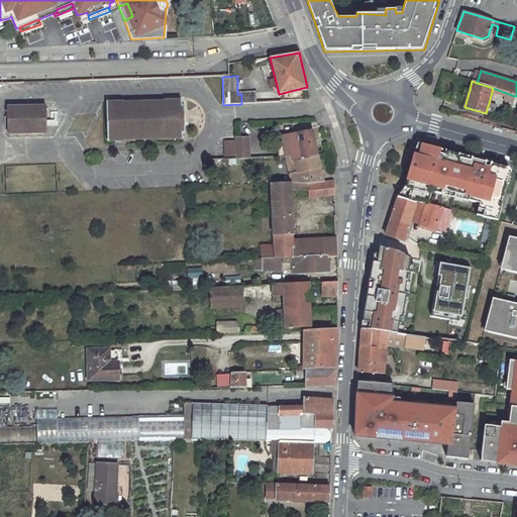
[(307,87),(279,94),(281,101),(309,100),(307,87)]
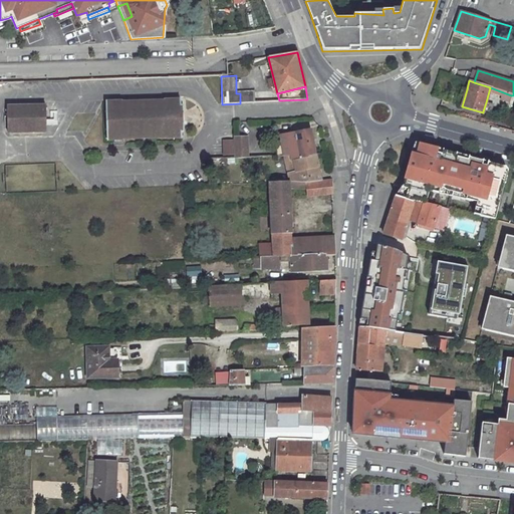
[(254,92),(240,93),(240,103),(255,102),(254,92)]
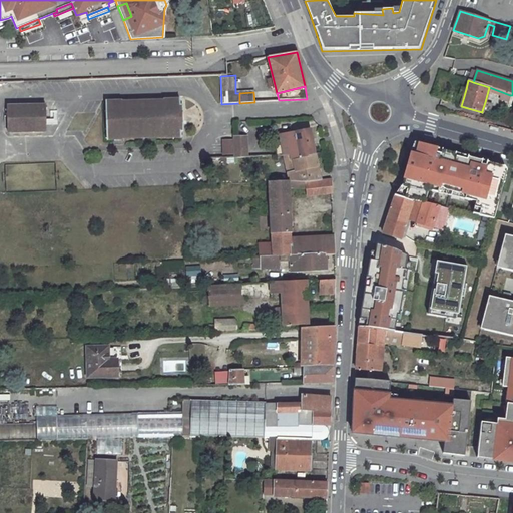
[(121,101),(106,102),(107,139),(122,139),(123,137),(165,136),(164,138),(181,137),(180,124),(177,122),(177,116),(180,113),(180,100),(164,100),(164,102),(121,103),(121,101)]
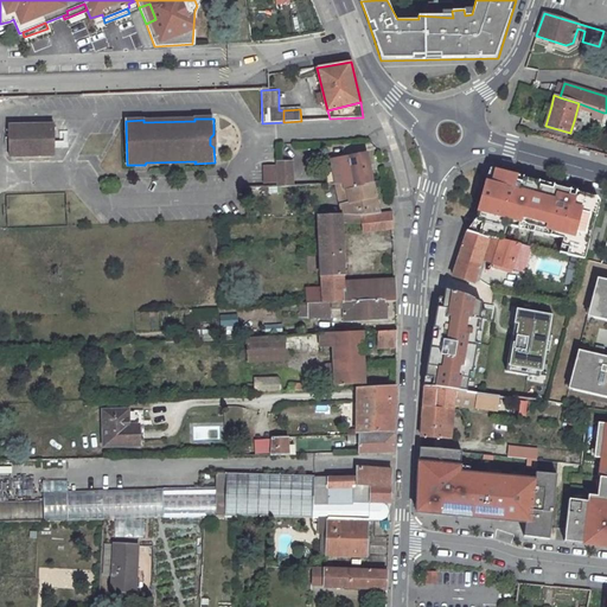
[(574,121),(570,132),(579,134),(581,123),(574,121)]
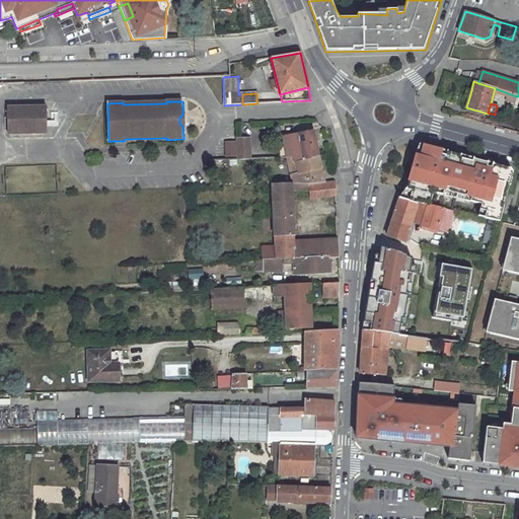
[(47,106),(7,107),(8,134),(47,133),(47,106)]
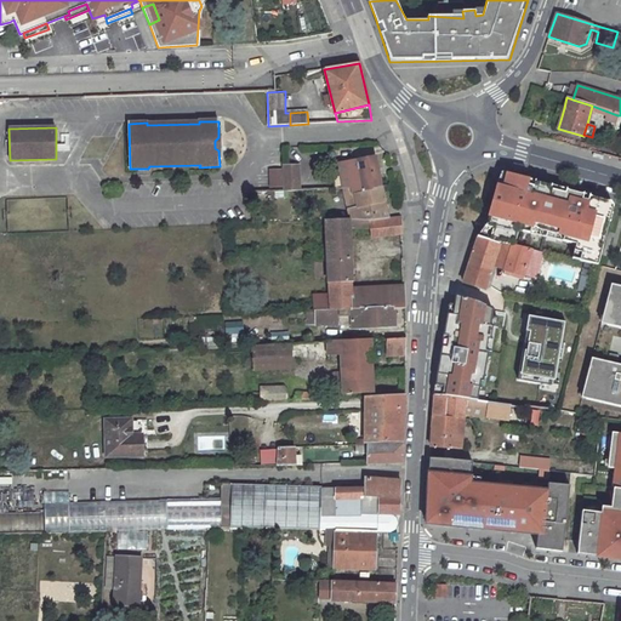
[(366,193),(366,191),(381,187),(376,158),(340,165),(343,188),(352,188),(353,194),(366,193)]
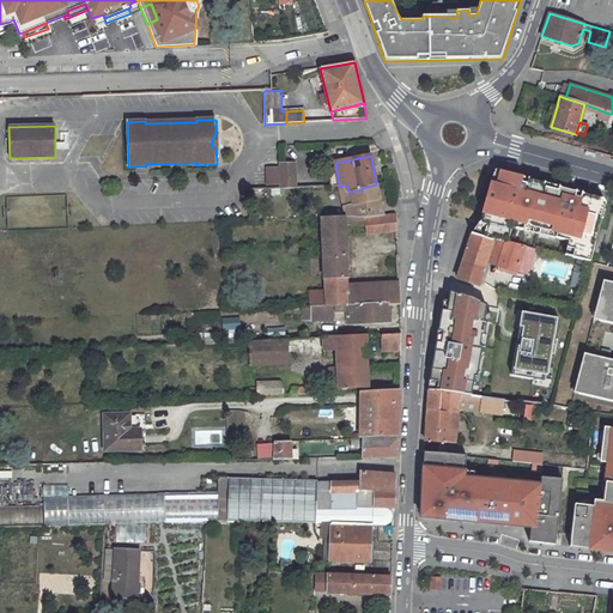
[(295,164),(281,164),(283,188),(296,187),(295,164)]
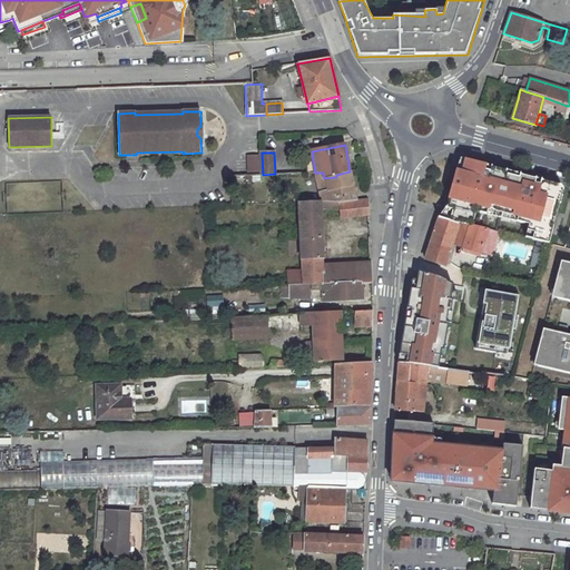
[(462,158),(457,170),(462,172),(465,159),(462,158)]
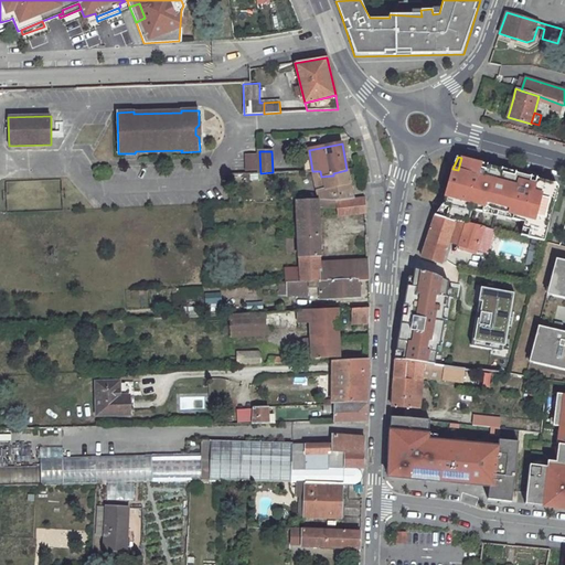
[(452,169),(443,206),(448,209),(445,220),(454,223),(454,221),(467,225),(468,224),(467,224),(470,210),(471,205),(480,208),(479,212),(496,216),(497,212),(507,214),(505,219),(523,223),(521,228),(528,231),(526,237),(536,240),(543,242),(557,189),(544,185),(545,181),(461,158),(458,170),(452,169)]
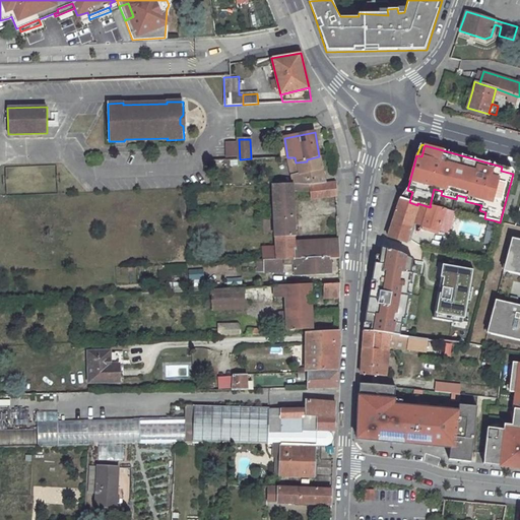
[(287,157),(271,157),(271,166),(289,167),(289,168),(290,168),(291,176),(293,177),(294,184),(309,184),(326,183),(319,156),(307,159),(307,161),(296,163),(295,157),(287,157)]
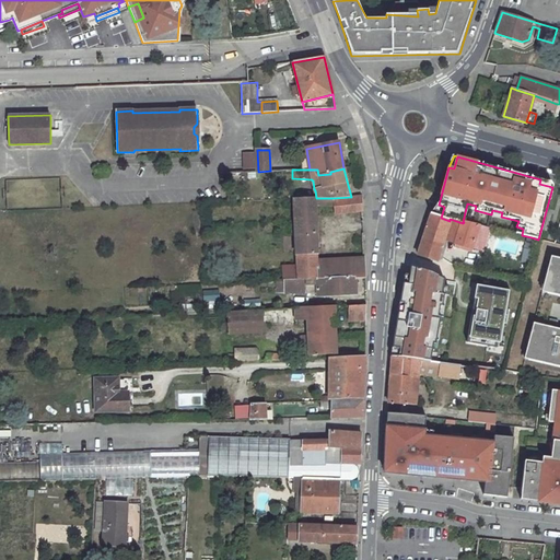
[(292,170),(276,171),(276,178),(292,178),(292,170)]
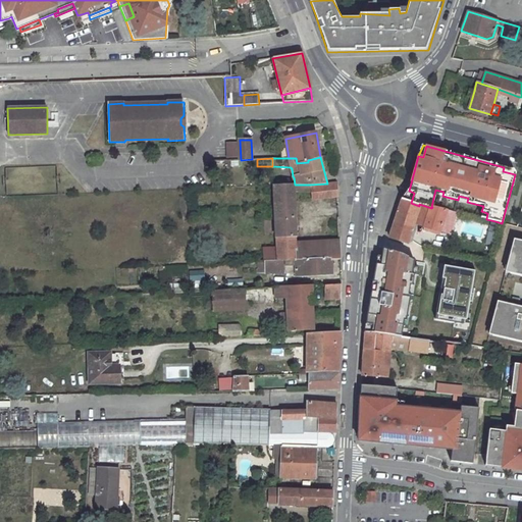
[(216,162),(218,170),(231,167),(229,159),(216,162)]
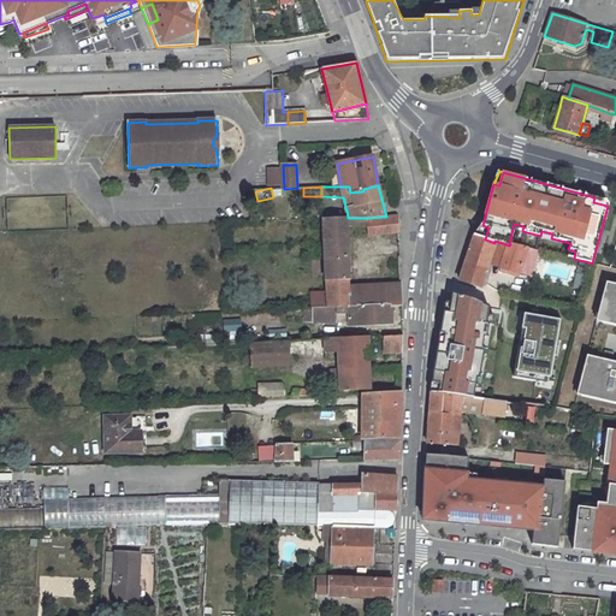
[(386,217),(366,218),(367,227),(368,237),(400,232),(398,215),(386,217)]
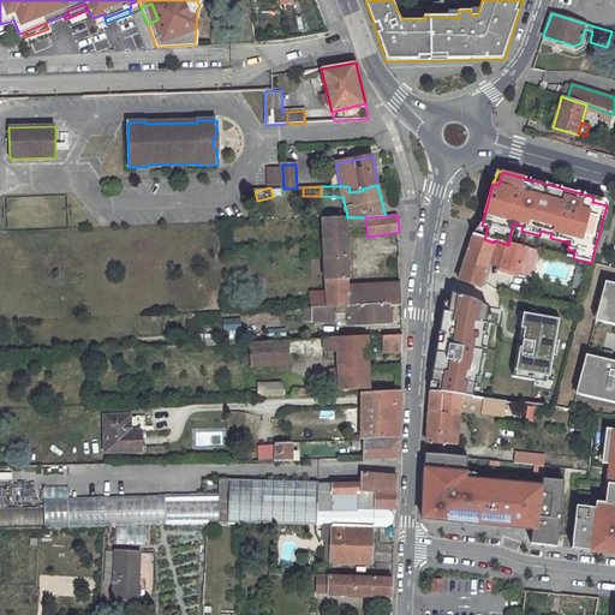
[(322,219),(326,281),(348,280),(346,225),(366,227),(365,218),(347,218),(322,219)]
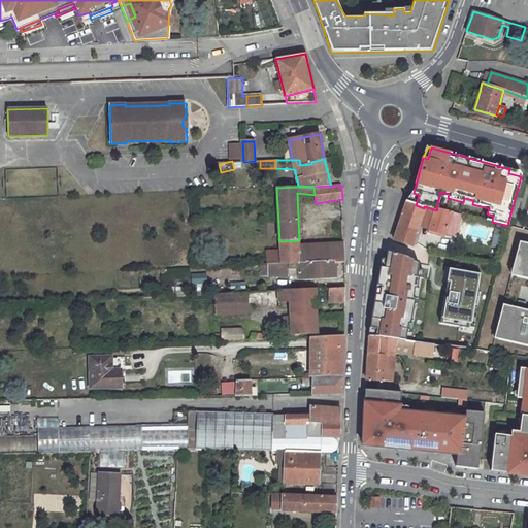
[(419,195),(414,193),(406,202),(416,205),(419,195)]
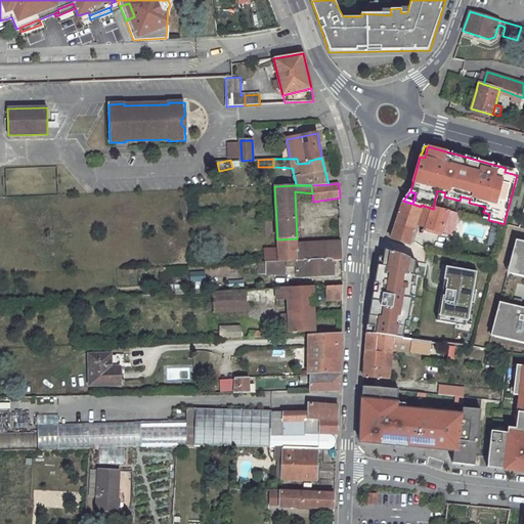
[(391,237),(409,244),(413,243),(419,227),(415,226),(416,224),(419,225),(426,227),(425,231),(440,235),(441,231),(447,211),(434,208),(433,209),(421,205),(421,207),(412,204),(403,201),(391,237)]
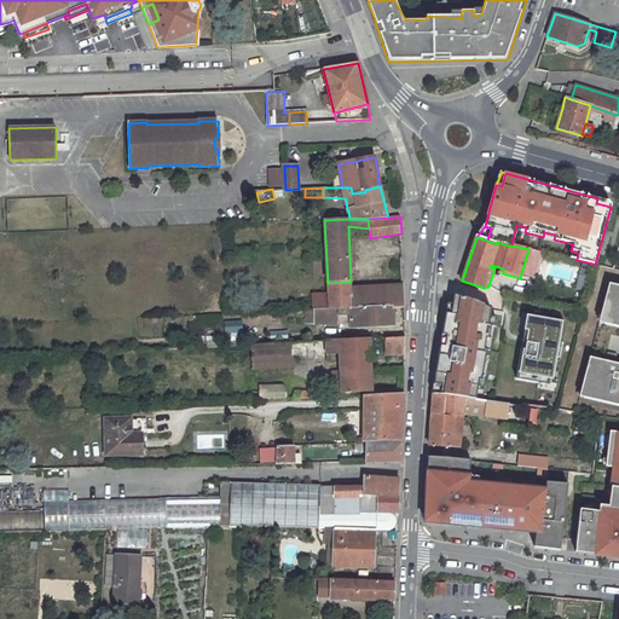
[(528,249),(521,273),(531,277),(536,258),(538,252),(528,249)]
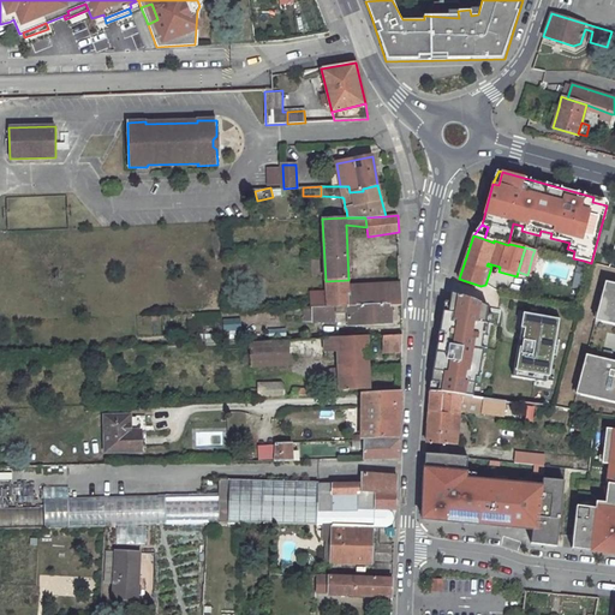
[(348,280),(326,281),(326,290),(345,290),(348,294),(348,297),(362,296),(363,306),(388,306),(387,284),(348,286),(348,280)]
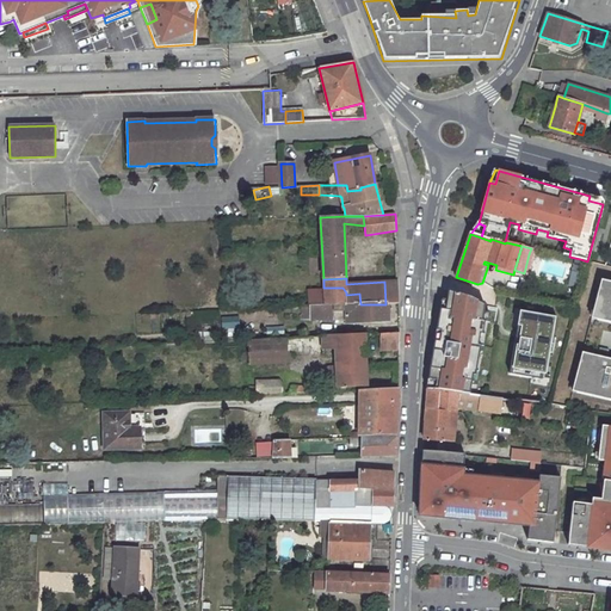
[(399,282),(384,282),(386,304),(387,304),(400,303),(399,282)]
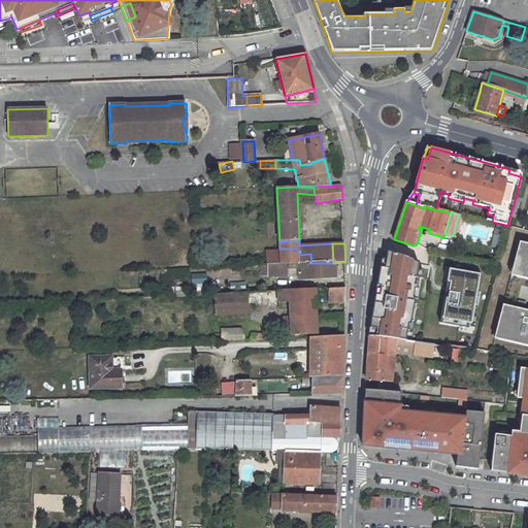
[(519,270),(518,277),(527,279),(527,243),(525,243),(524,252),(519,251),(514,269),(519,270)]
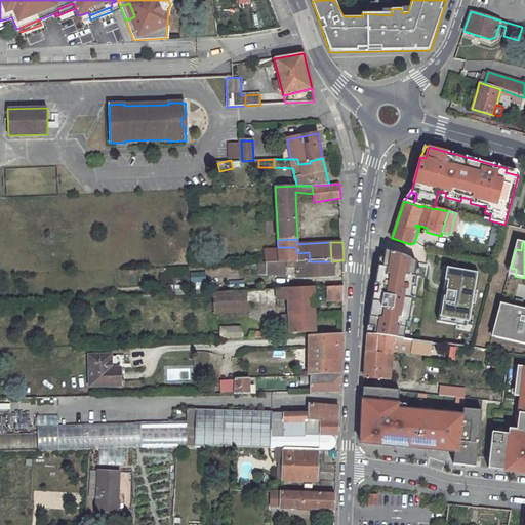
[(294,247),(278,247),(278,249),(279,263),(266,264),(259,264),(260,275),(295,275),(295,274),(298,274),(298,278),(333,277),(332,261),(331,261),(310,261),(309,252),(297,253),(297,251),(294,247)]
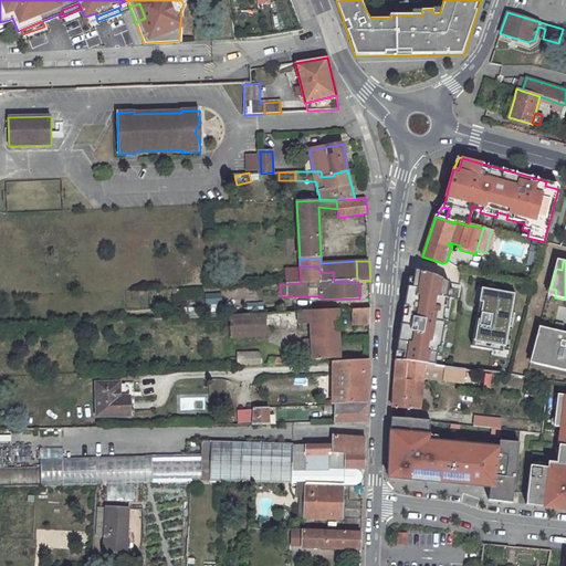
[(300,269),(285,270),(286,284),(301,283),(300,269)]
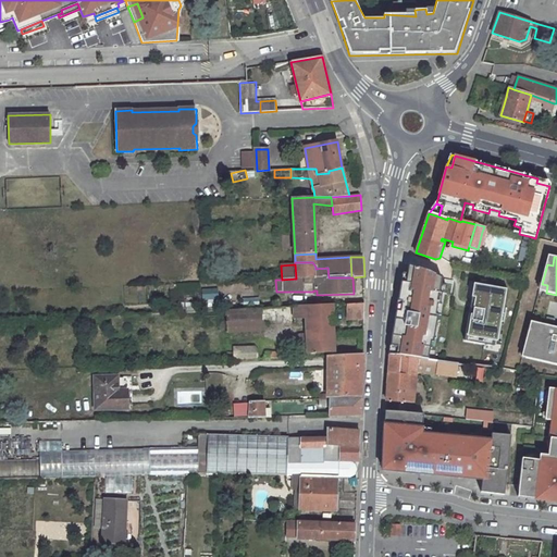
[(392,336),(390,355),(424,360),(428,360),(433,332),(435,333),(438,314),(435,314),(437,305),(440,306),(445,279),(444,279),(429,272),(409,265),(406,282),(401,282),(392,336)]
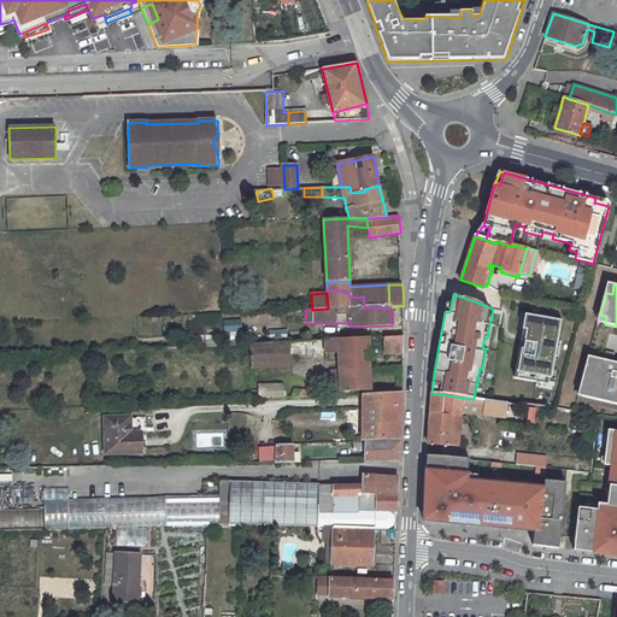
[(519,348),(515,378),(536,382),(538,376),(550,377),(553,356),(557,356),(563,322),(526,316),(522,334),(526,335),(523,350),(519,348)]
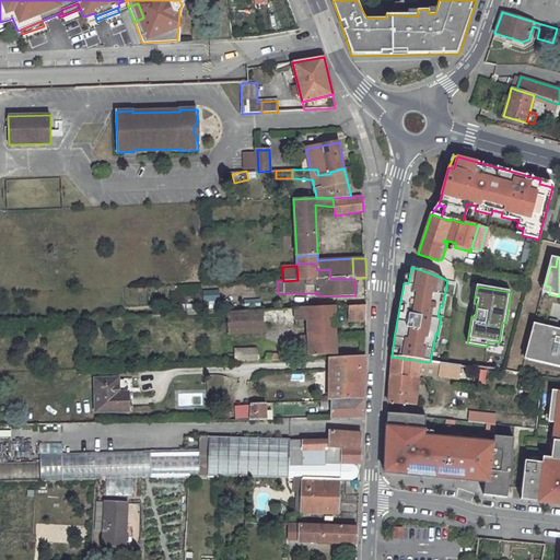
[(366,305),(346,306),(346,324),(366,322),(366,305)]
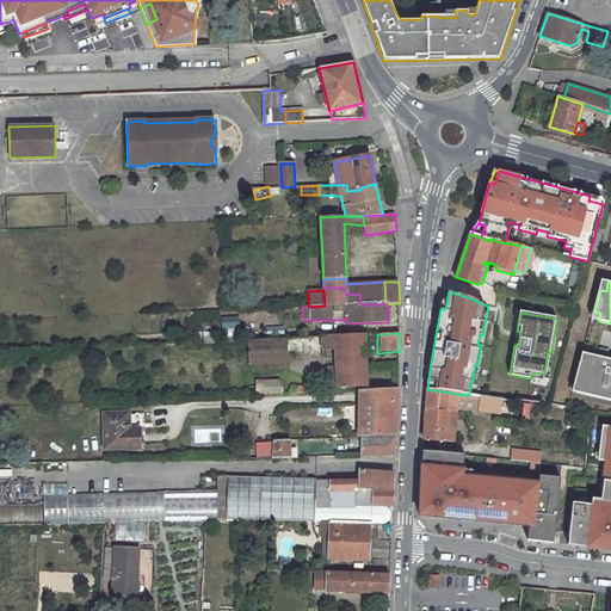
[(365,334),(337,335),(337,350),(337,355),(365,353),(365,334)]
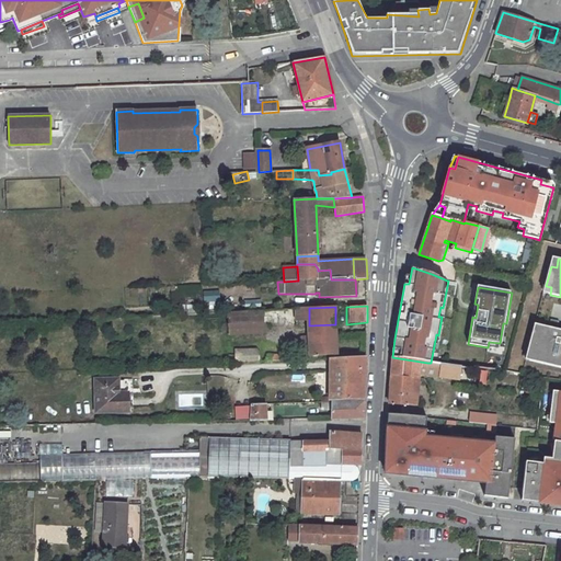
[(309,308),(297,309),(297,321),(309,321),(309,308)]
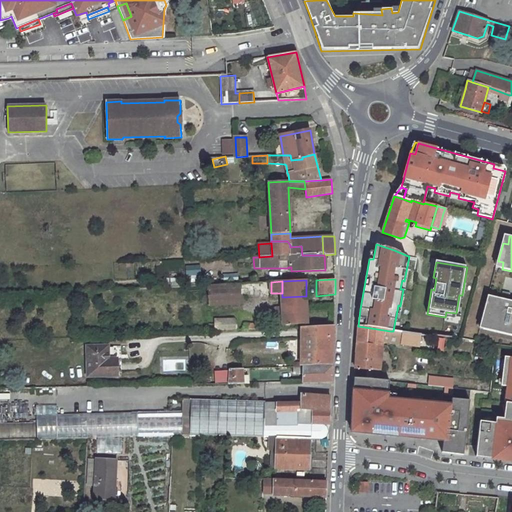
[(271,282),(208,285),(209,305),(241,304),(240,298),(245,298),(271,297),(271,293),(271,282)]
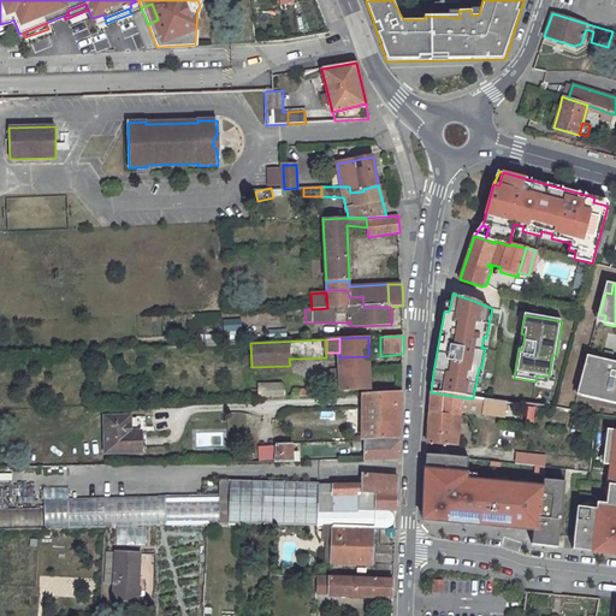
[(611,361),(614,353),(604,350),(603,359),(611,361)]
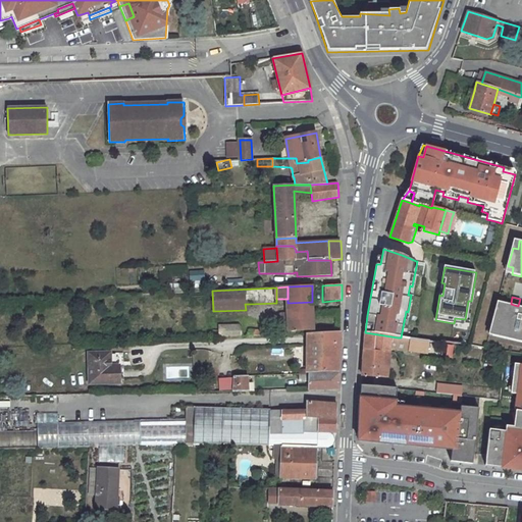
[(312,302),(288,303),(289,313),(313,312),(312,302)]
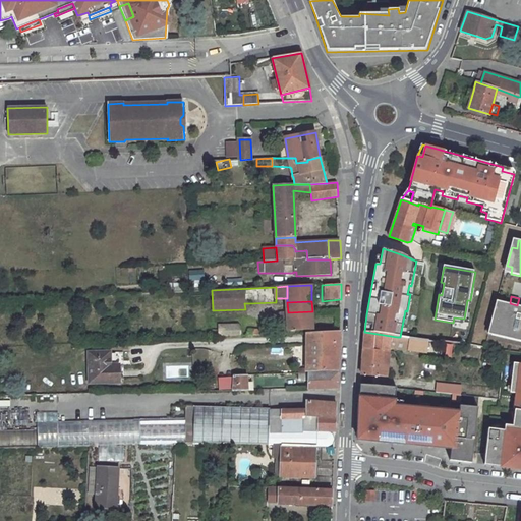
[(520,305),(517,305),(510,303),(500,301),(498,309),(494,308),(489,325),(494,326),(491,335),(520,341),(520,305)]
